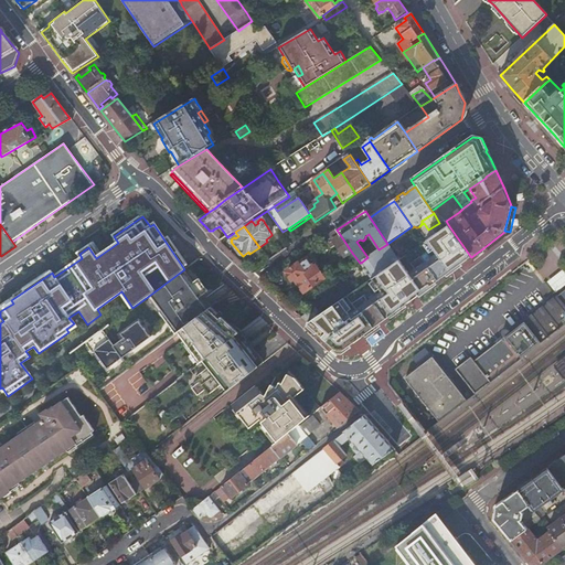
[(400,260),(373,279),(374,280),(370,284),(376,292),(380,289),(382,292),(349,316),(348,312),(352,310),(343,298),(320,316),(308,323),(307,324),(336,351),(344,351),(470,256),(449,226),(427,241),(428,242),(425,245),(430,254),(435,251),(437,254),(409,274),(400,260)]
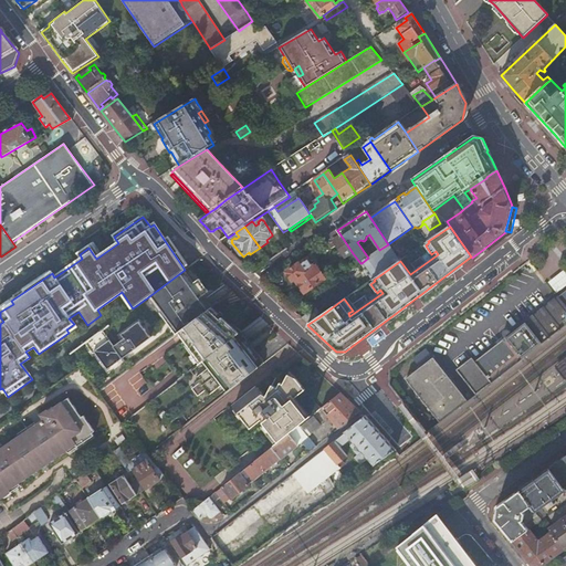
[(353,253),(337,230),(329,236),(346,258),(353,253)]
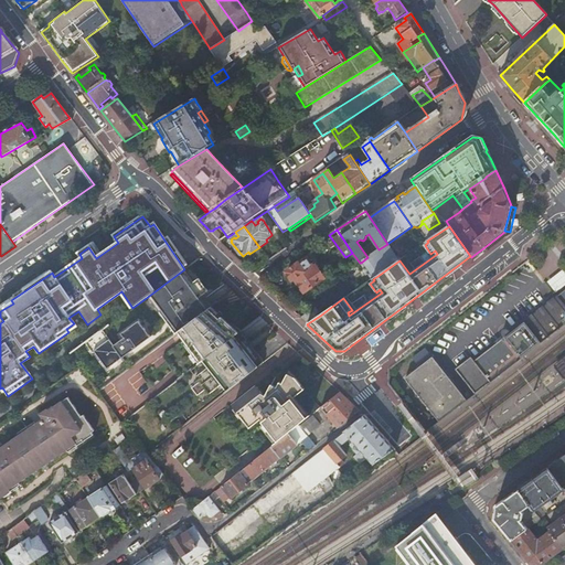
[(400,260),(387,244),(379,249),(368,257),(361,263),(372,279),(373,279),(400,260)]
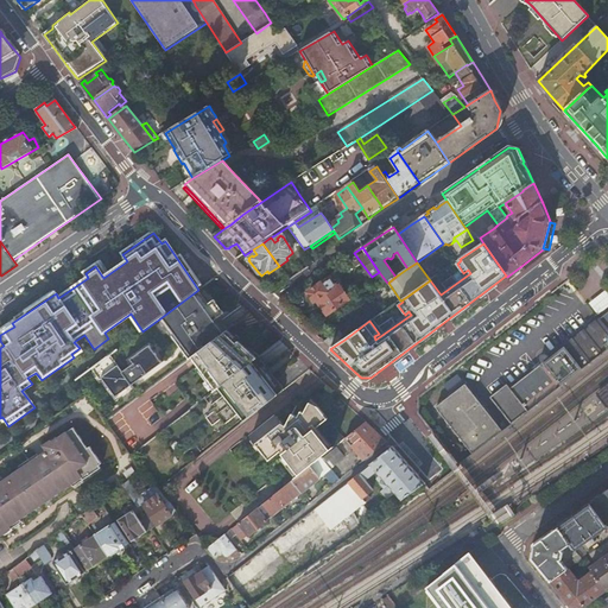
[(329,280),(321,286),(320,286),(308,295),(314,303),(317,301),(321,305),(328,315),(348,302),(339,289),(336,291),(329,280)]
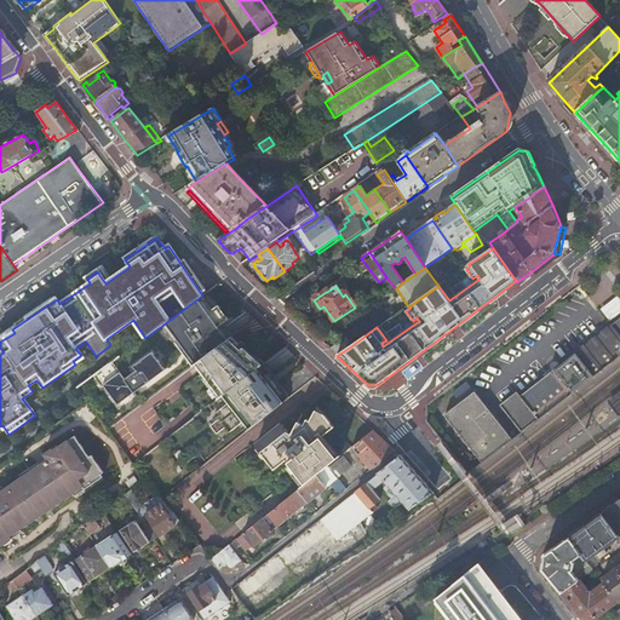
[(619,296),(619,294),(600,309),(609,322),(619,314),(619,296)]
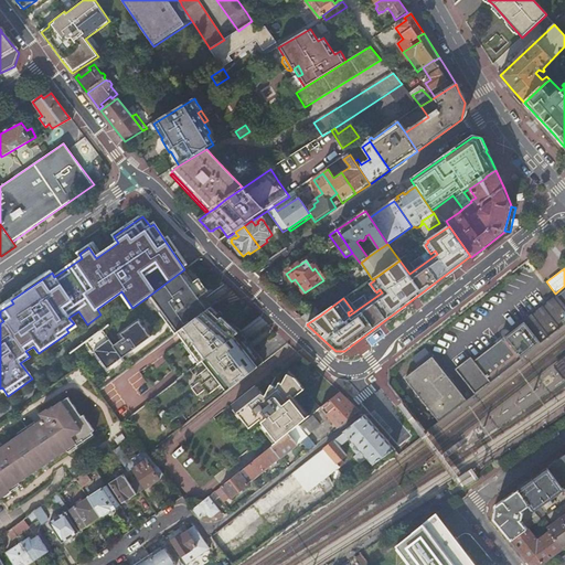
[(194,283),(184,269),(149,296),(164,317),(176,333),(179,331),(183,328),(208,310),(201,300),(199,298),(209,291),(199,278),(194,283)]
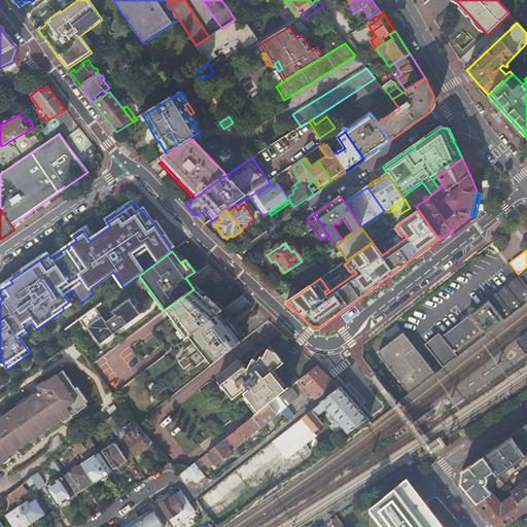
[(440,336),(425,347),(442,369),(483,337),(502,321),(512,315),(526,302),(526,272),(520,278),(488,303),(489,303),(477,312),(475,310),(473,309),(472,309),(471,309),(470,310),(469,311),(469,312),(469,313),(470,314),(472,316),(442,340),(440,336)]
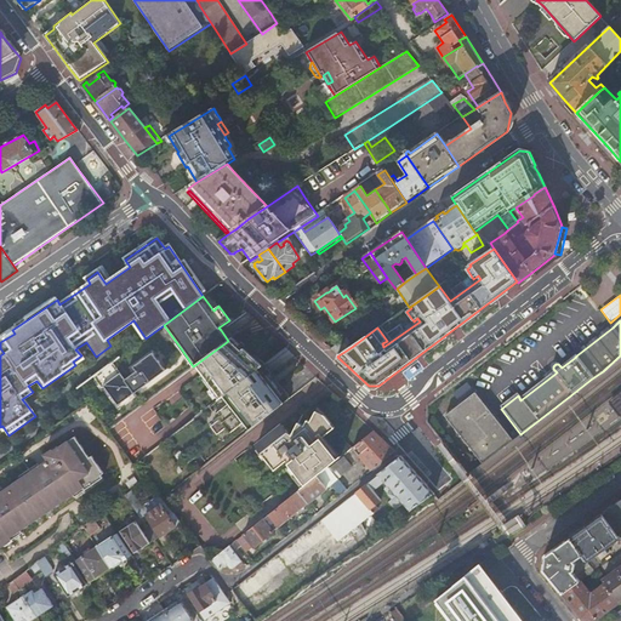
[(228,341),(233,337),(226,326),(221,330),(228,341)]
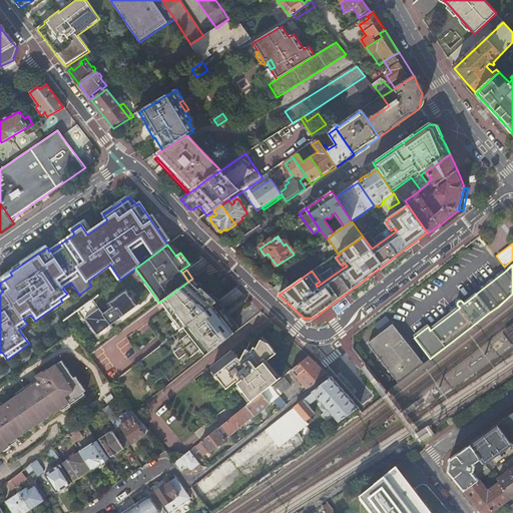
[(200,289),(201,288),(192,279),(188,282),(196,289),(198,291),(200,289)]
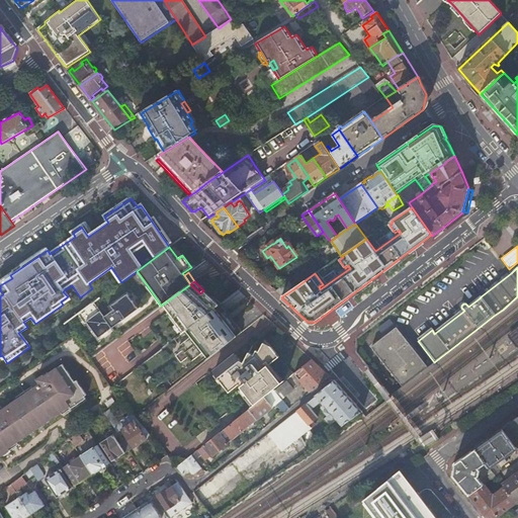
[(280,293),(282,296),(293,289),(288,282),(278,290),(280,293)]
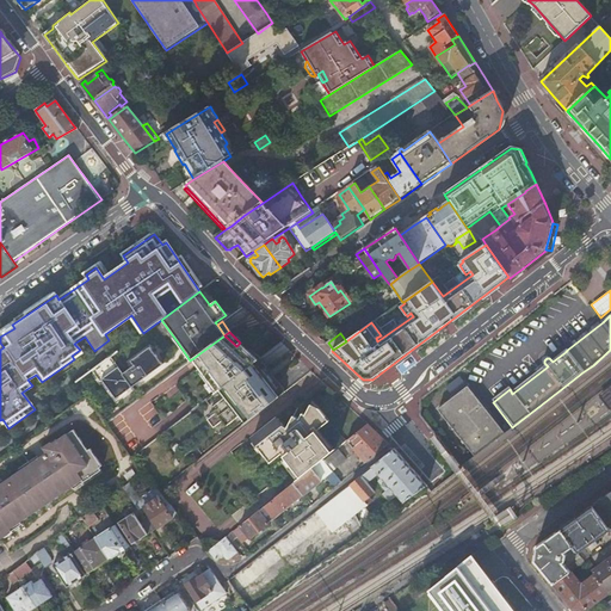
[(203,366),(221,390),(222,389),(257,362),(246,352),(239,344),(236,346),(234,344),(224,335),(198,355),(205,365),(203,366)]
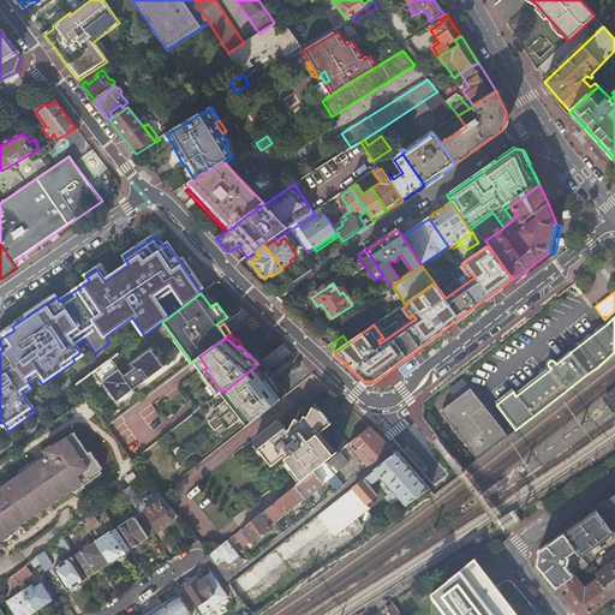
[(248,354),(258,364),(262,363),(263,362),(244,342),(242,345),(240,346),(248,354)]
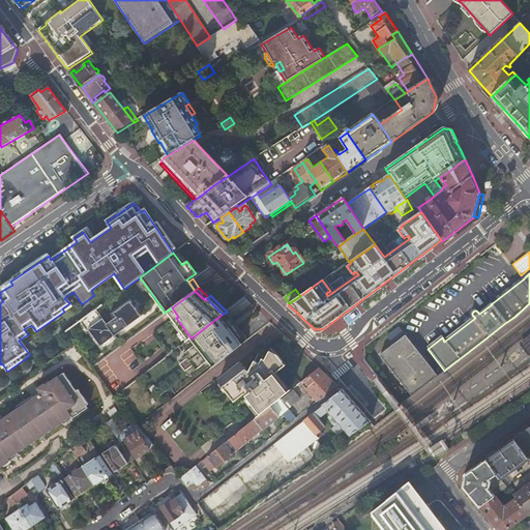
[(140,316),(127,298),(117,305),(112,297),(80,319),(97,345),(140,316)]
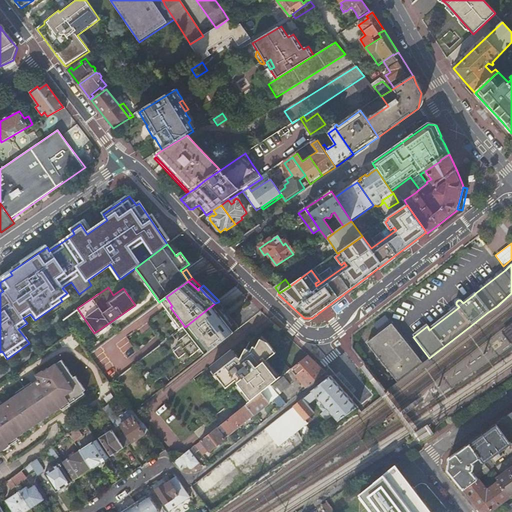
[(162,300),(168,309),(170,307),(172,306),(166,297),(162,300)]
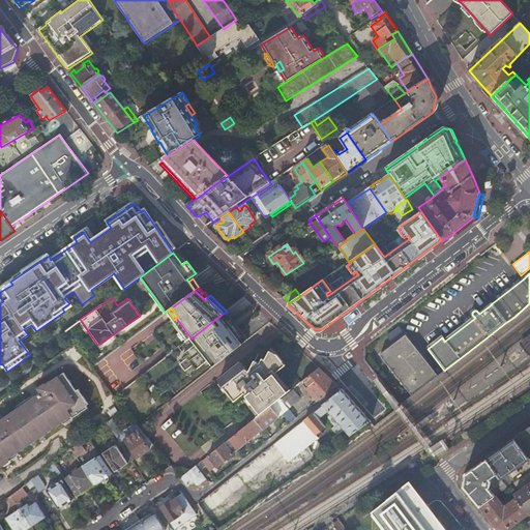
[(209,360),(214,366),(221,361),(234,351),(247,341),(236,325),(226,313),(223,314),(193,337),(197,344),(184,354),(187,358),(180,364),(185,371),(194,365),(197,371),(209,360)]
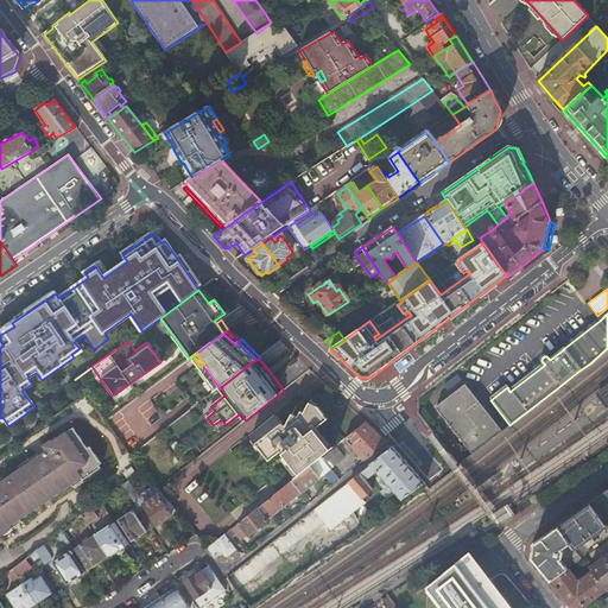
[(197,368),(215,392),(220,388),(202,365),(200,367),(197,368)]
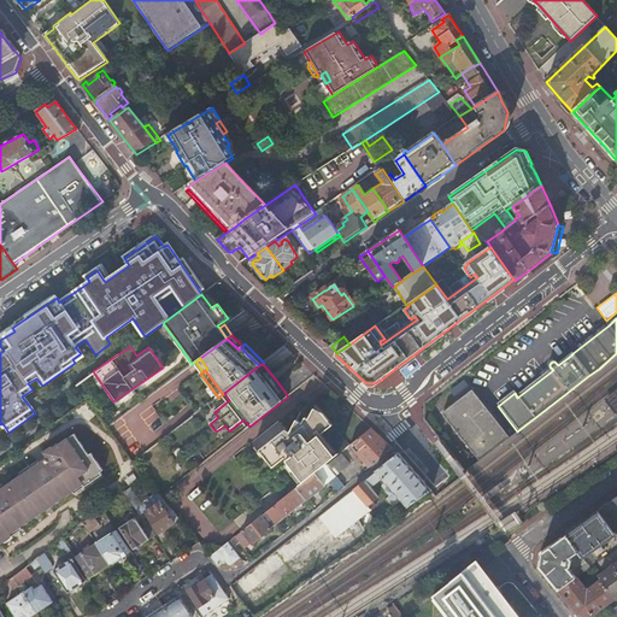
[(169,400),(181,393),(172,381),(162,387),(169,400)]
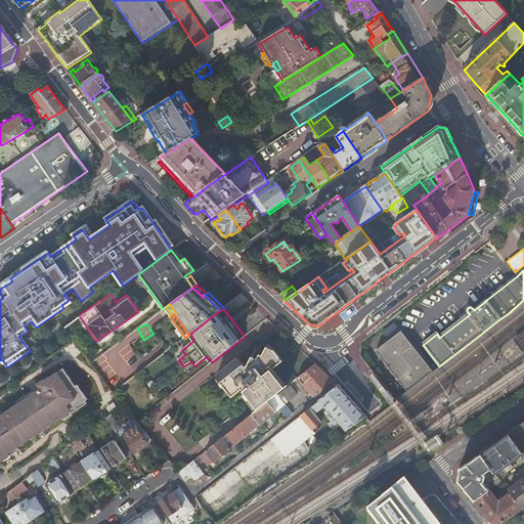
[(523,331),(513,340),(523,353),(523,352),(523,331)]
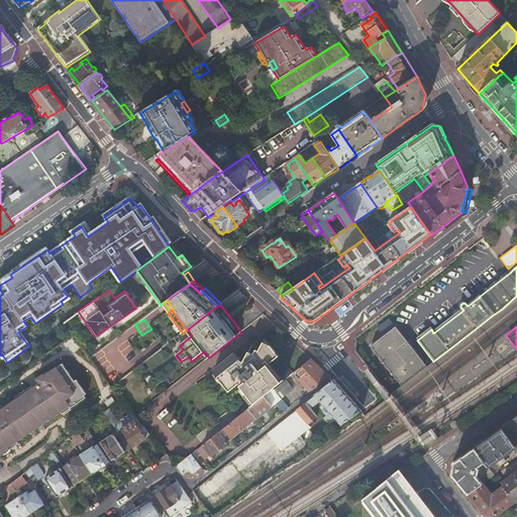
[(400,388),(425,368),(395,328),(370,348),(400,388)]
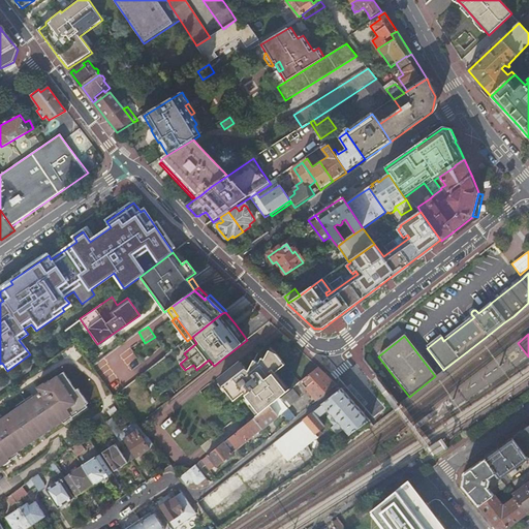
[(281,398),(288,392),(274,374),(286,364),(277,352),(272,350),(269,349),(263,358),(261,358),(259,362),(254,360),(249,370),(245,368),(241,362),(218,380),(235,401),(245,393),(261,413),(275,403),(281,398)]
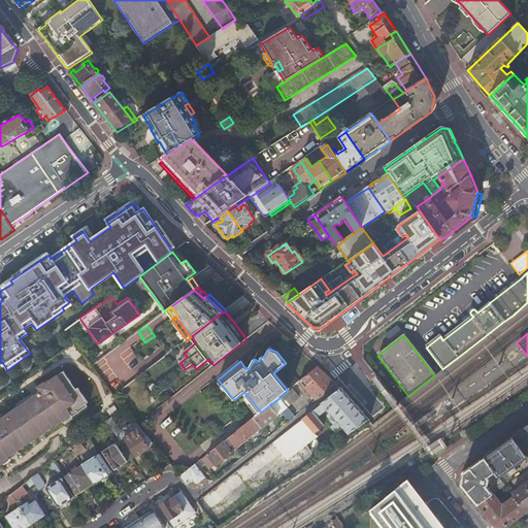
[(327,393),(337,385),(318,367),(300,381),(317,401),(327,393)]
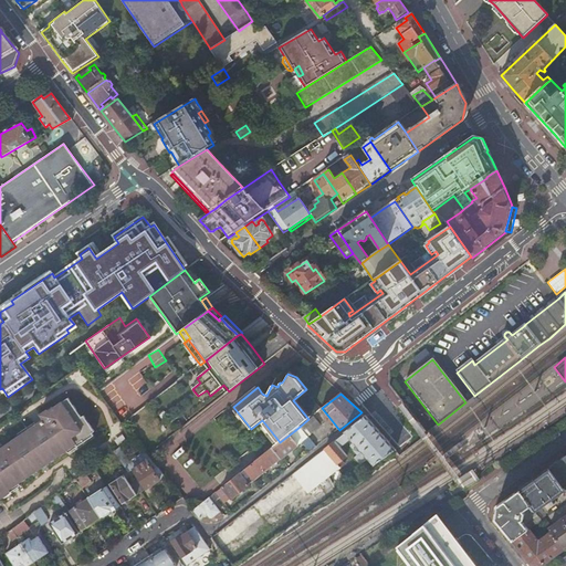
[(0,500),(21,485),(20,483),(66,450),(69,453),(95,435),(93,432),(95,431),(84,415),(82,416),(69,397),(53,408),(52,407),(41,415),(44,420),(37,426),(34,422),(0,446),(0,500)]
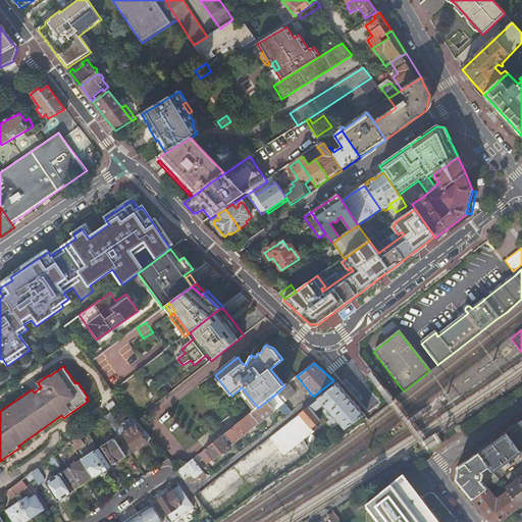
[(296,392),(289,383),(284,386),(277,393),(284,402),(296,392)]
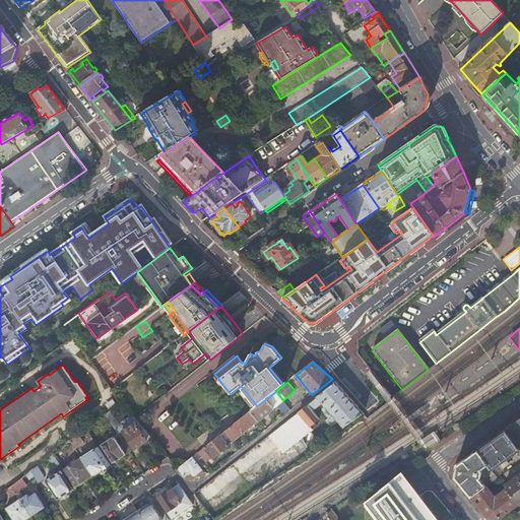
[(344,428),(364,413),(349,398),(336,383),(317,398),(323,403),(326,407),(322,410),(329,417),(327,419),(332,427),(339,421),(344,428)]
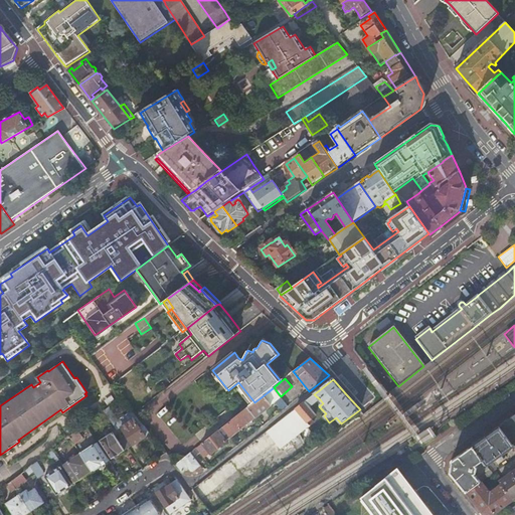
[(248,407),(256,417),(282,397),(281,396),(274,387),(268,392),(254,402),(248,407)]
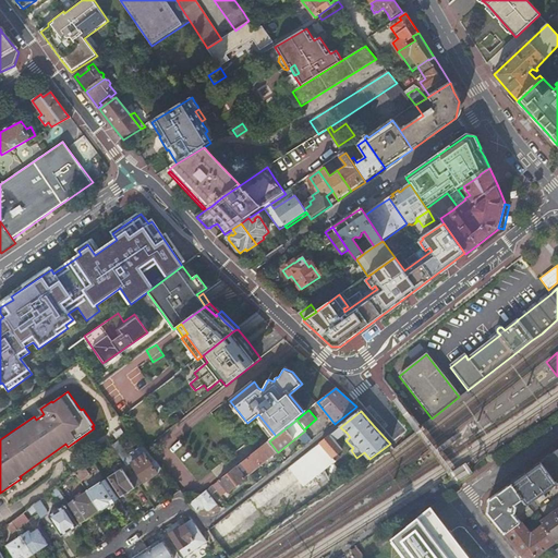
[(334,458),(340,466),(344,464),(342,461),(348,457),(336,441),(347,433),(340,427),(320,443),(334,458)]
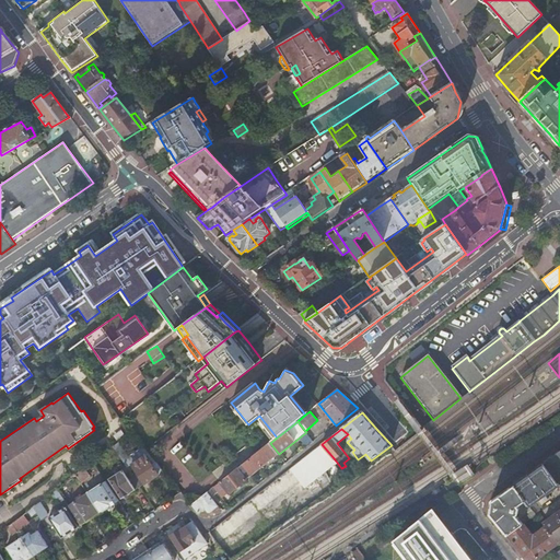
[(126,447),(137,439),(132,433),(131,433),(120,442),(126,447)]
